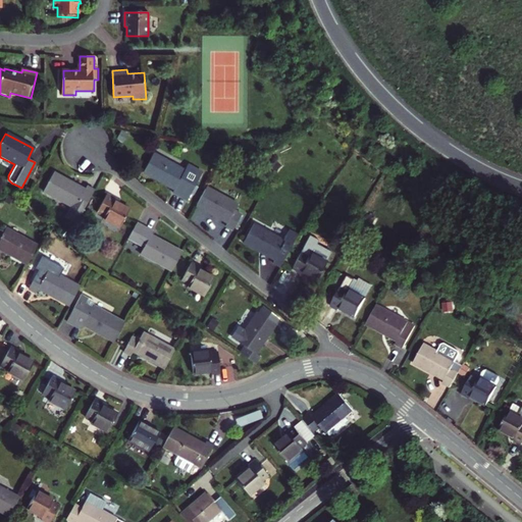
[(198,168),(184,161),(180,166),(149,150),(139,168),(154,176),(155,173),(171,181),(167,188),(184,197),(187,190),(189,192),(194,183),(192,181),(198,168)]
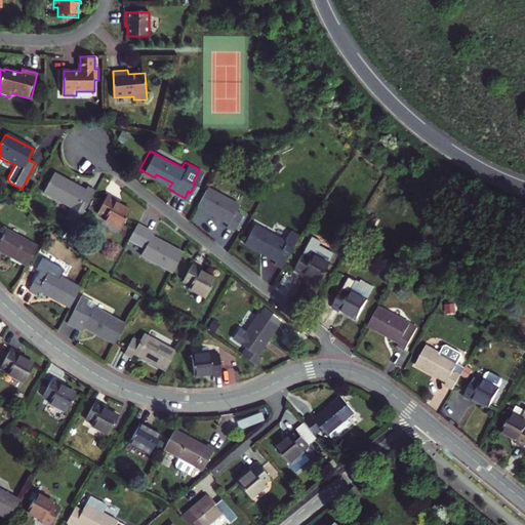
[(71,183),(54,173),(45,190),(74,204),(69,215),(81,221),(95,191),(87,187),(84,193),(70,185),(71,183)]
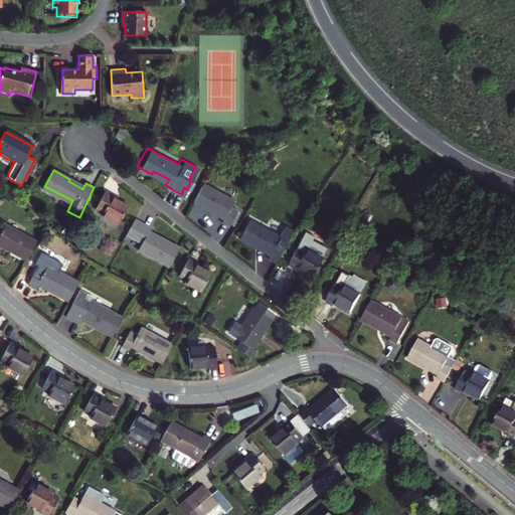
[(234,199),(202,182),(192,201),(208,209),(209,206),(225,215),(222,220),(229,223),(237,208),(231,205),(234,199)]
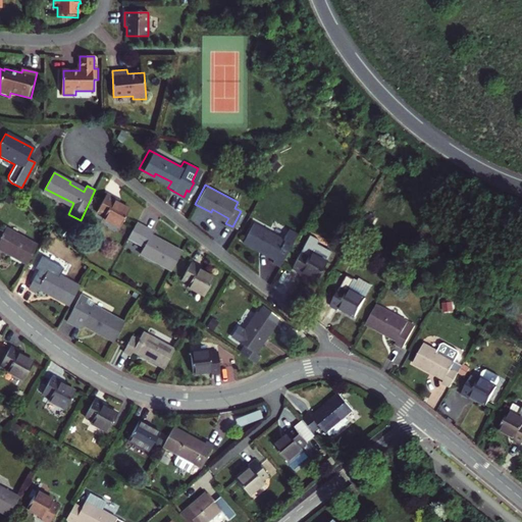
[(115,198),(107,193),(98,211),(105,214),(104,217),(122,226),(131,208),(114,199),(115,198)]
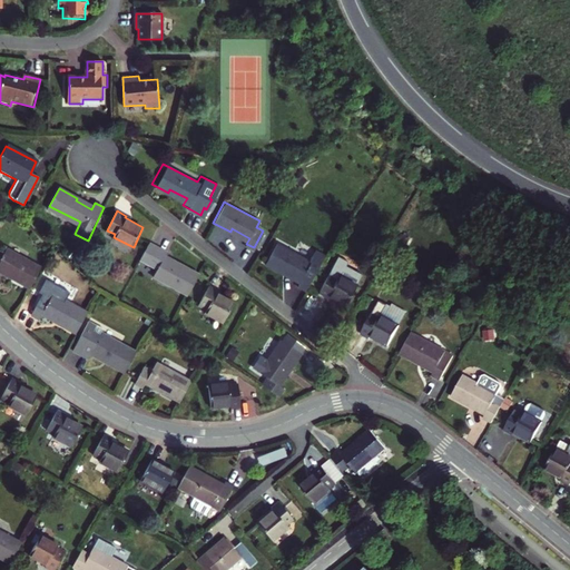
[(150,243),(141,261),(158,269),(155,277),(190,295),(202,274),(184,265),(183,268),(165,259),(168,253),(150,243)]
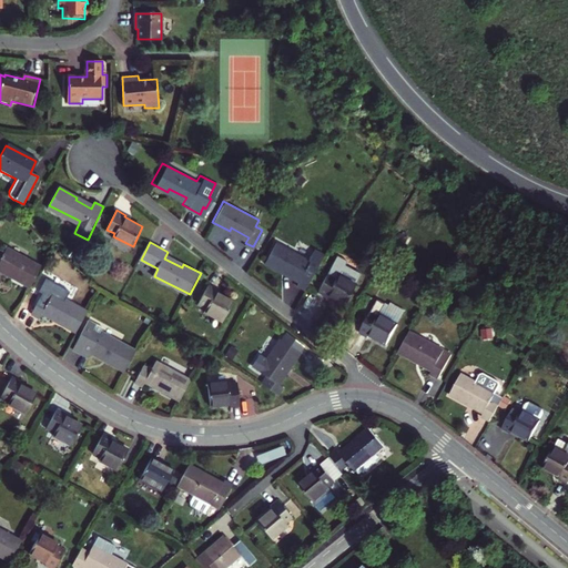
[(312,261),(277,243),(266,263),(283,272),(284,270),(302,279),(298,284),(306,288),(322,260),(314,255),(312,261)]
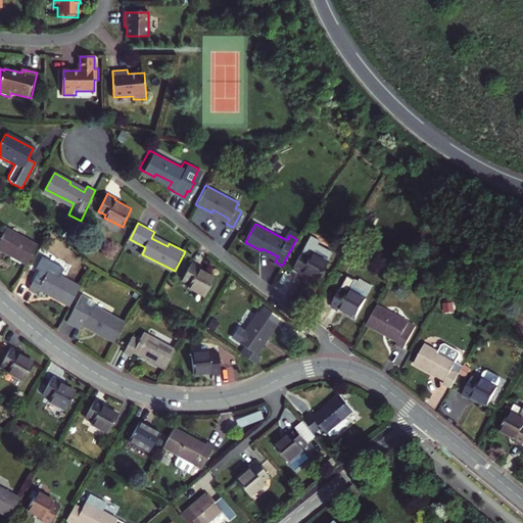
[(13,259),(29,268),(36,254),(39,248),(7,232),(3,239),(0,237),(0,248),(14,256),(13,259)]
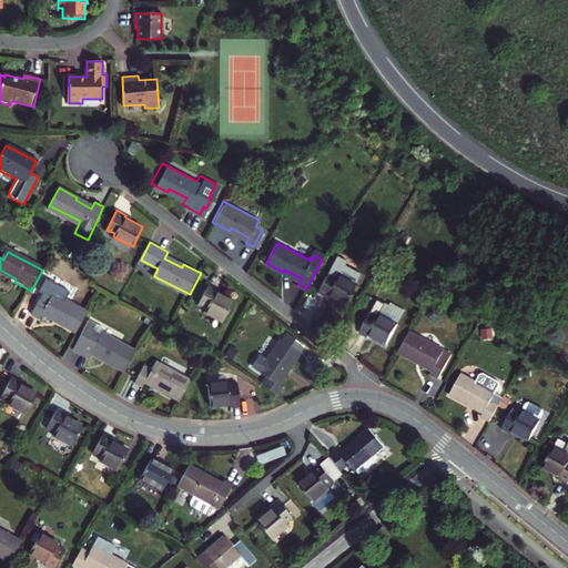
[(350,259),(338,253),(318,291),(327,295),(328,293),(346,302),(363,271),(347,262),(350,259)]
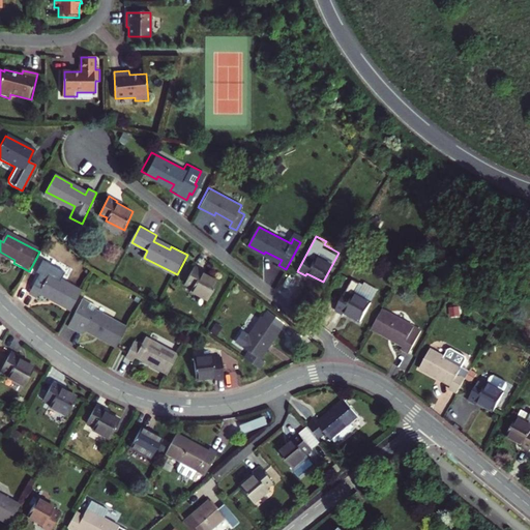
[(209,298),(219,280),(203,271),(205,269),(197,265),(186,283),(194,287),(193,289),(209,298)]
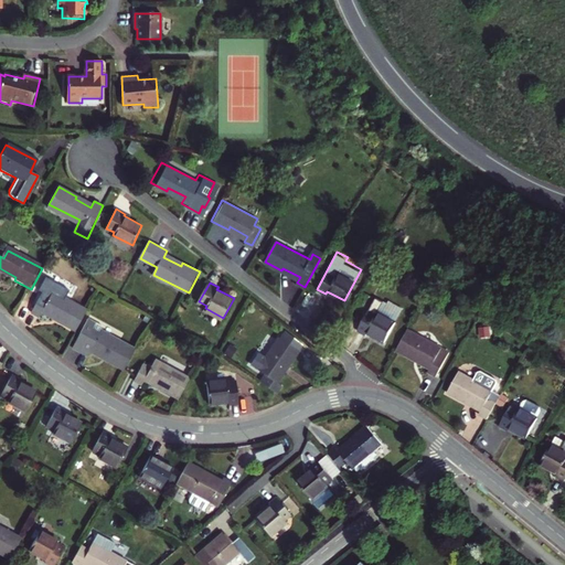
[(76,332),(87,311),(45,289),(32,315),(41,319),(44,311),(60,320),(59,322),(76,332)]
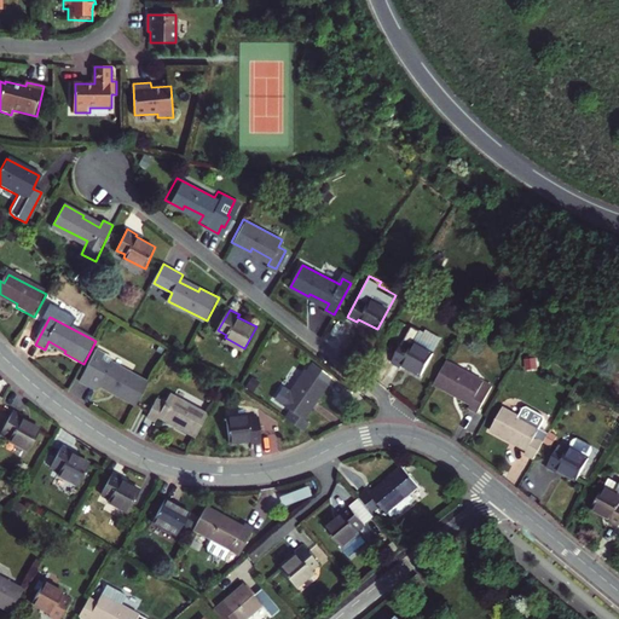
[(424,374),(435,352),(416,341),(421,331),(414,327),(394,362),(403,366),(405,363),(424,374)]
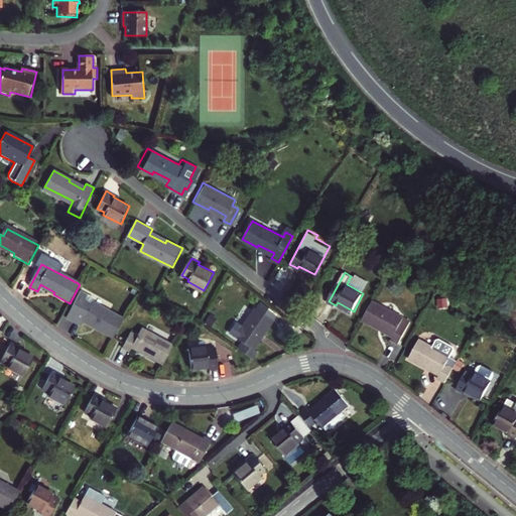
[(100,333),(116,341),(126,321),(80,298),(68,320),(84,329),(87,323),(102,330),(100,333)]
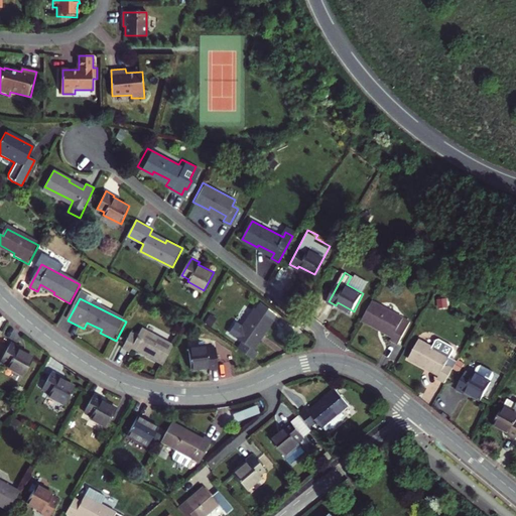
[(398,342),(409,320),(372,300),(361,319),(377,329),(379,326),(394,334),(391,339),(398,342)]
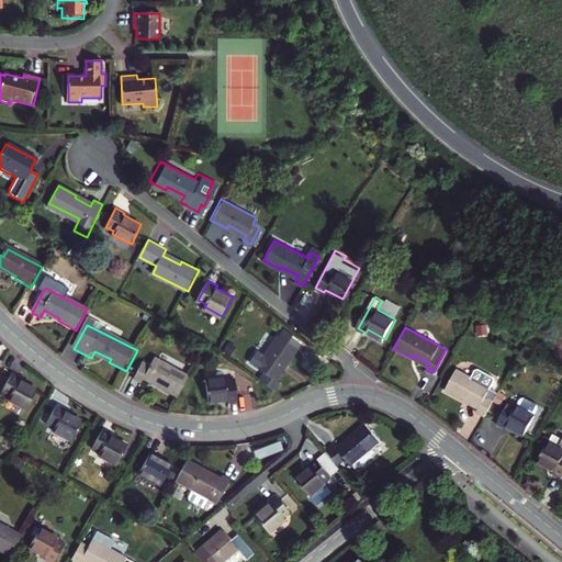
[(283,332),(280,337),(299,349),(303,344),(283,332)]
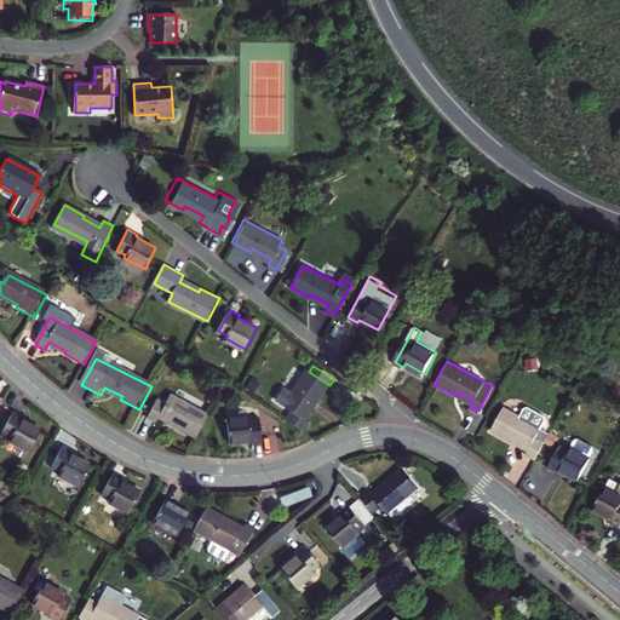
[(309,372),(286,408),(294,414),(291,420),(308,432),(314,424),(305,419),(316,401),(319,403),(329,385),(309,372)]
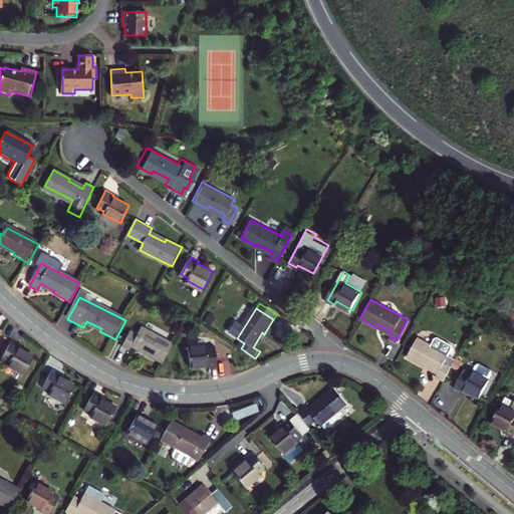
[(166,365),(174,348),(175,346),(144,330),(140,337),(133,334),(124,349),(133,353),(137,346),(151,354),(150,357),(166,365)]
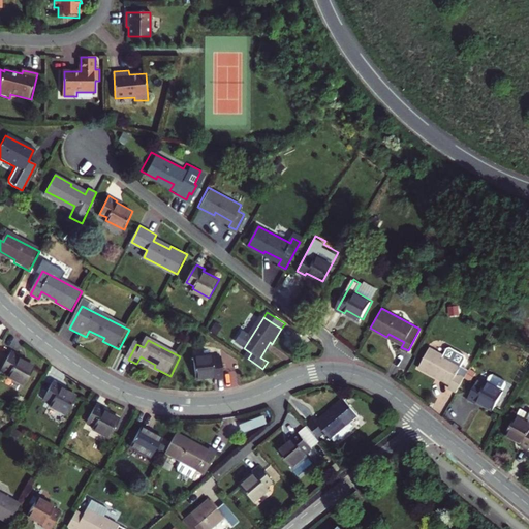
[(443,355),(430,348),(418,368),(434,377),(436,374),(450,382),(447,387),(455,392),(467,371),(461,367),(464,361),(464,358),(449,349),(446,350),(443,355)]
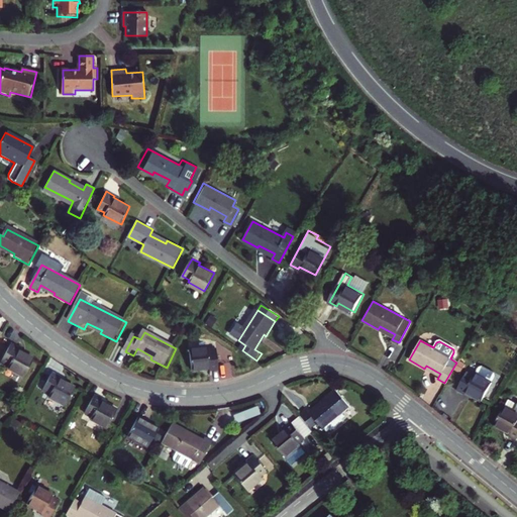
[(22,377),(31,358),(17,350),(18,348),(11,343),(1,362),(6,365),(5,367),(22,377)]
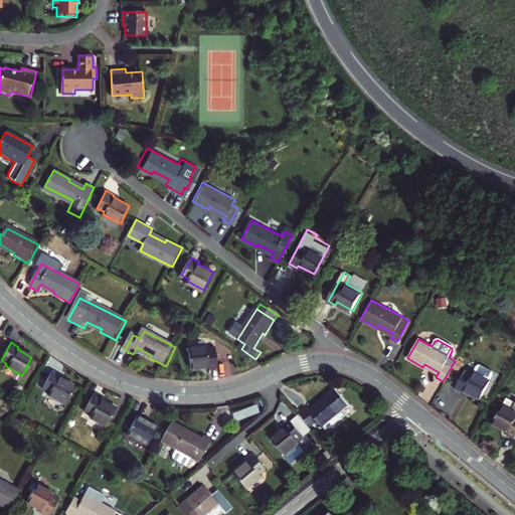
[(207,346),(189,348),(191,369),(209,367),(210,369),(218,368),(215,347),(208,348),(207,346)]
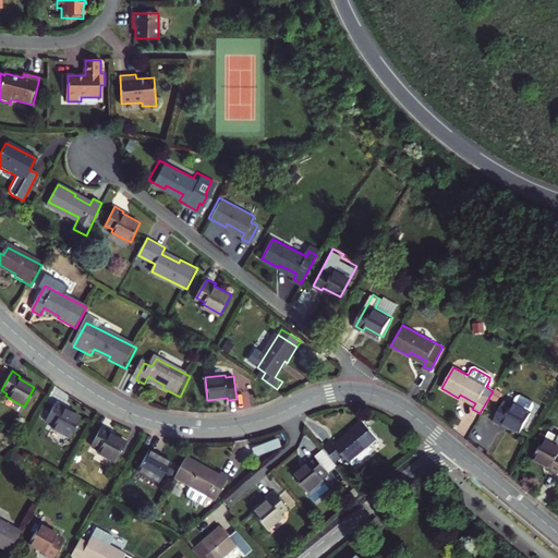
[(521,431),(536,404),(535,401),(521,392),(518,393),(512,403),(506,400),(495,419),(502,424),(504,422),(521,431)]
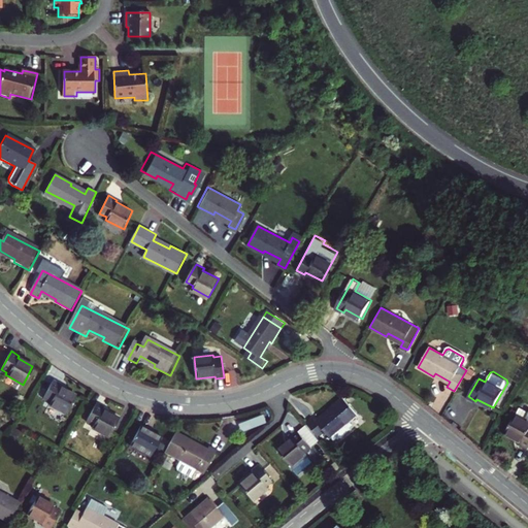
[(53,380),(42,398),(48,401),(46,404),(64,414),(74,394),(59,386),(60,384),(53,380)]
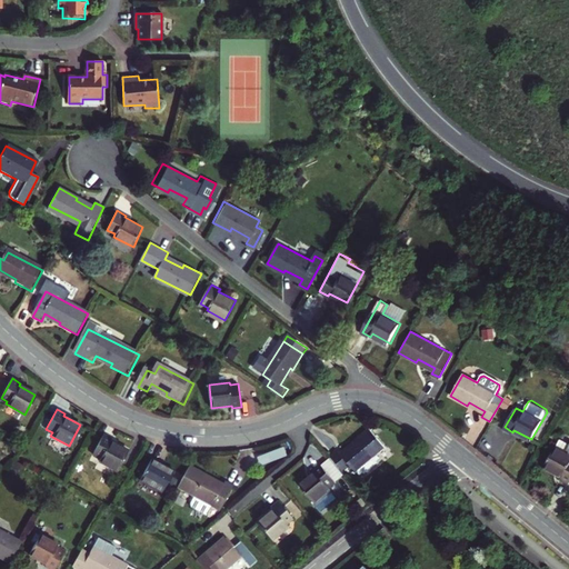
[(348,441),(351,443),(337,456),(332,451),(326,457),(338,471),(345,466),(350,471),(351,470),(357,476),(376,459),(371,453),(380,446),(363,427),(348,441)]
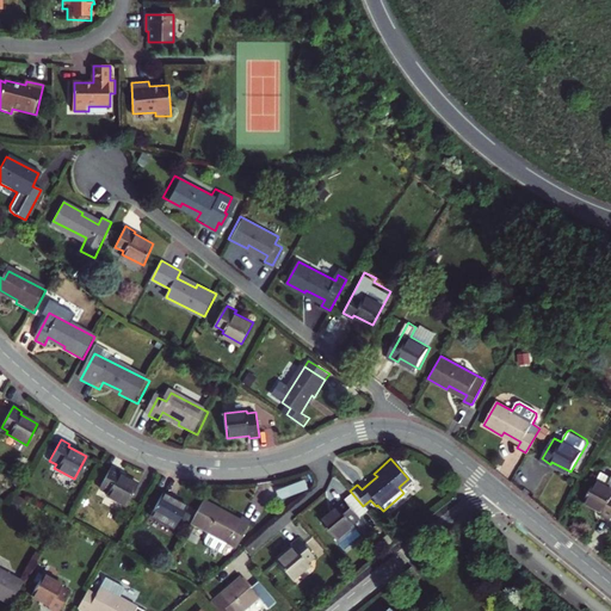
[(118,470),(110,466),(98,487),(105,491),(104,493),(123,504),(135,483),(117,473),(118,470)]
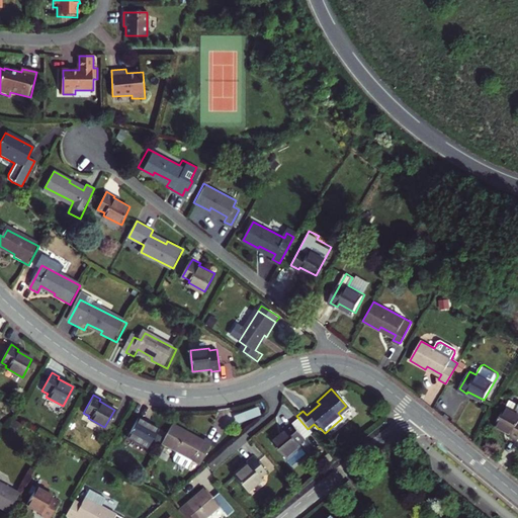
[(517,399),(514,397),(498,423),(513,432),(512,434),(517,437),(517,399)]
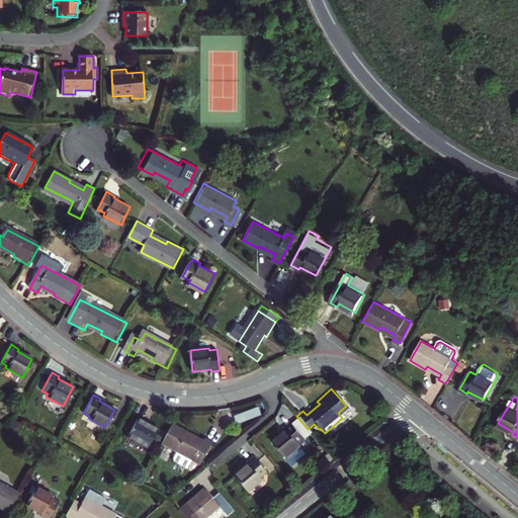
[(286,423),(300,439),(310,431),(308,429),(296,416),(295,416),(286,423)]
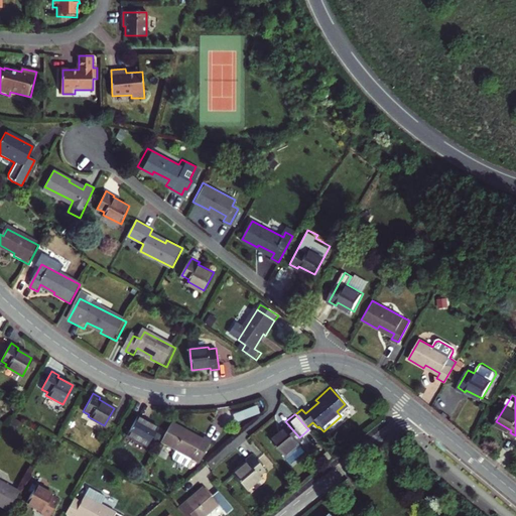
[(157,426),(137,415),(126,435),(145,446),(157,426)]
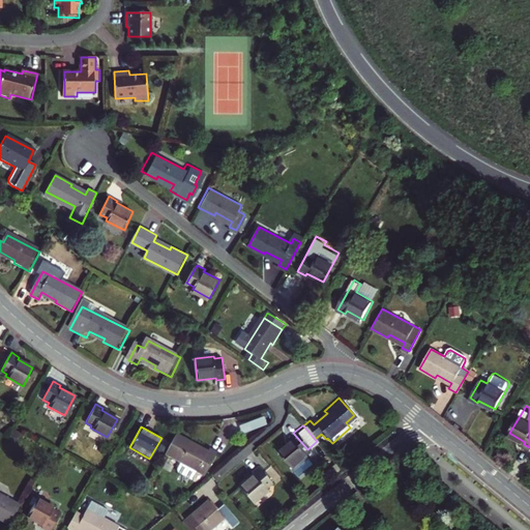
[(287,439),(289,441),(274,453),(293,474),(307,462),(301,455),(307,449),(293,433),(287,439)]
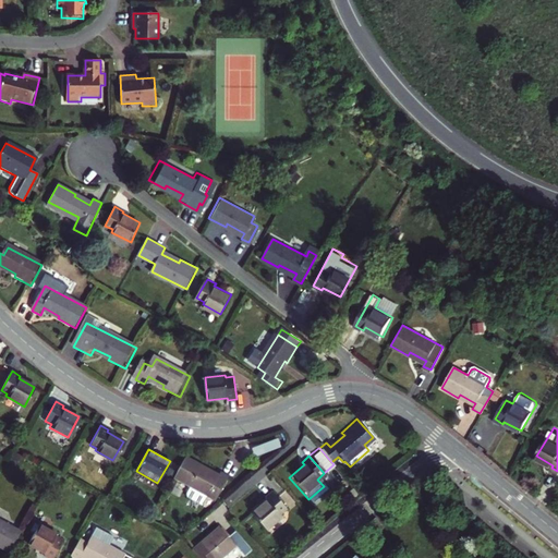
[(173,476),(214,499),(227,477),(219,473),(216,478),(199,470),(202,466),(184,457),(173,476)]
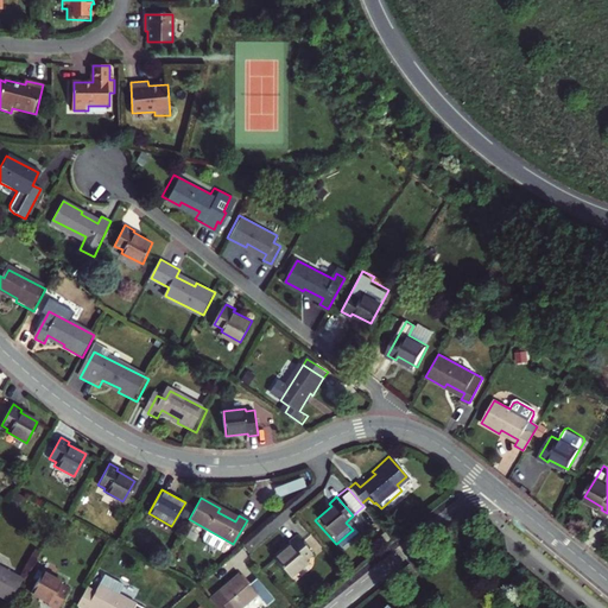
[(286,544),(270,558),(286,577),(303,563),(301,561),(308,555),(292,536),(285,543),(286,544)]
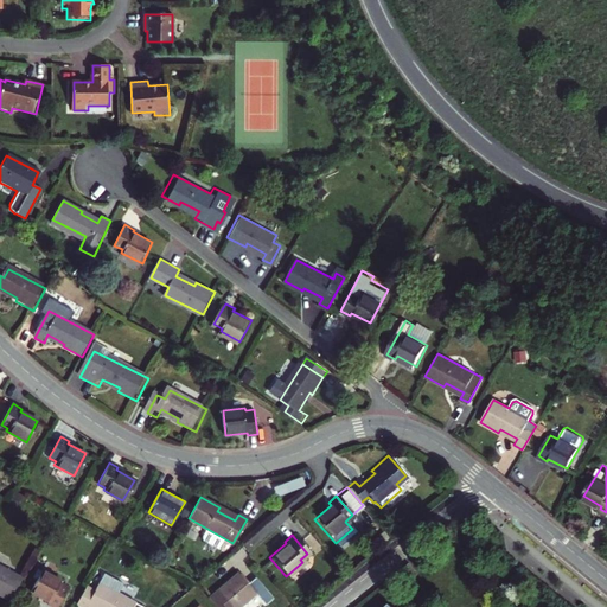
[(0,594),(10,600),(21,577),(0,566),(0,594)]
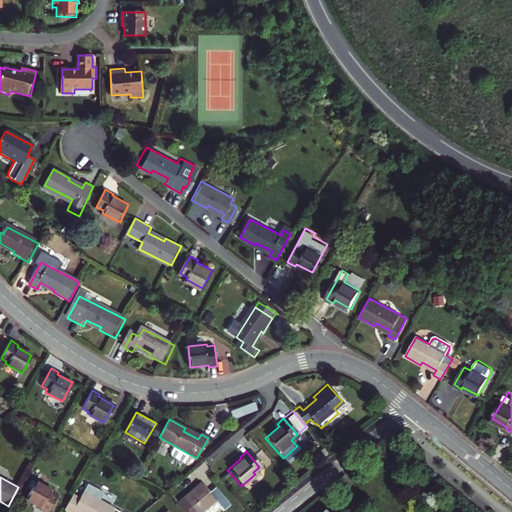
[(30,489),(25,498),(41,507),(40,509),(45,511),(47,511),(57,495),(51,492),(52,490),(35,480),(34,481),(30,489)]
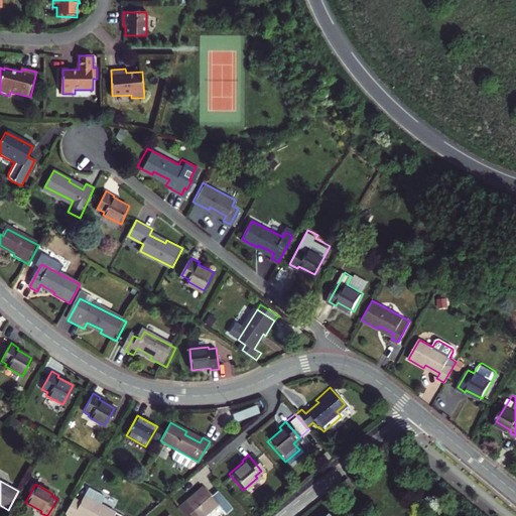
[(116,515),(99,506),(104,498),(88,489),(79,503),(73,499),(65,514),(68,515),(73,515),(74,515),(75,513),(81,515),(116,515)]
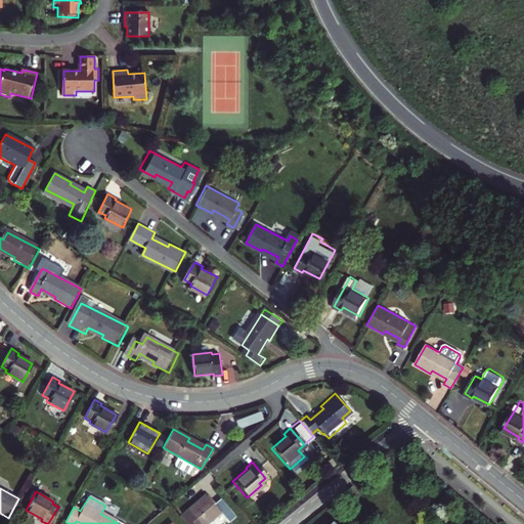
[(217,500),(211,506),(204,496),(180,516),(186,523),(207,523),(219,515),(226,523),(232,518),(217,500)]
